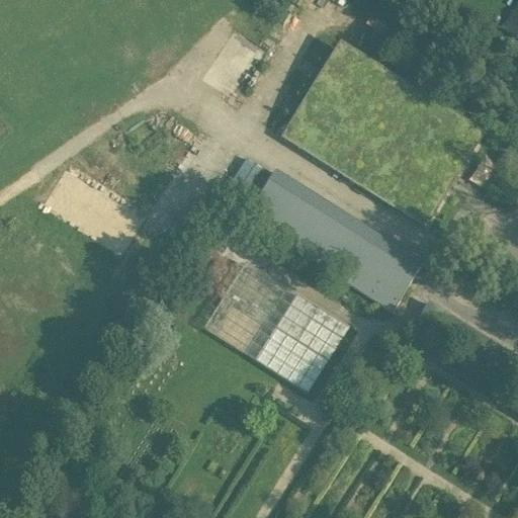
[(399,252),(274,173),(243,223),(368,301),(392,316),(423,267),(399,252)]
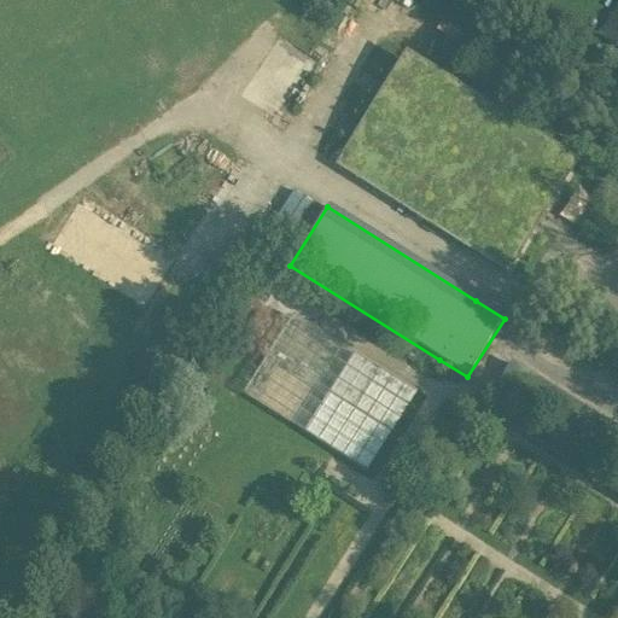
[(349,357),(320,401),(383,443),(413,401),(349,357)]
